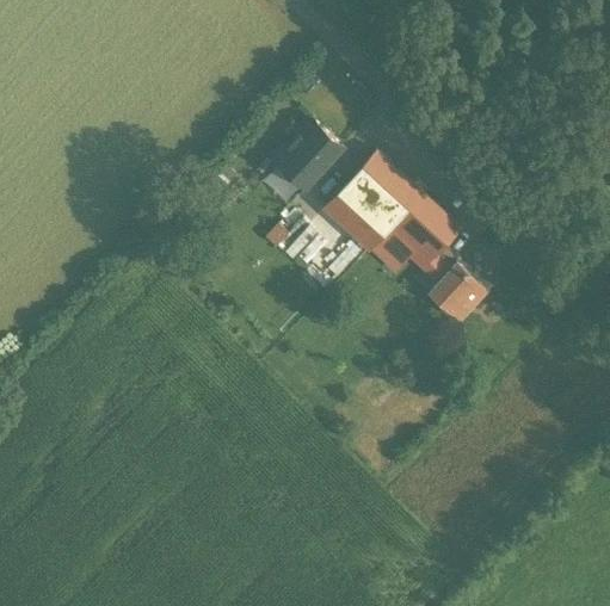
[(313,122),(275,162),(306,191),(344,149),(313,122)]
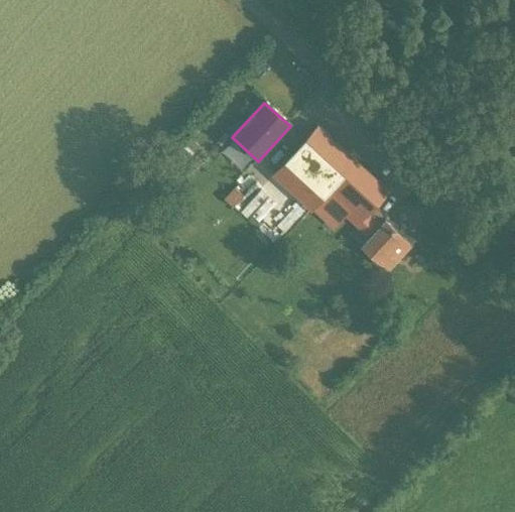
[(318,129),(274,176),(311,211),(356,163),(318,129)]
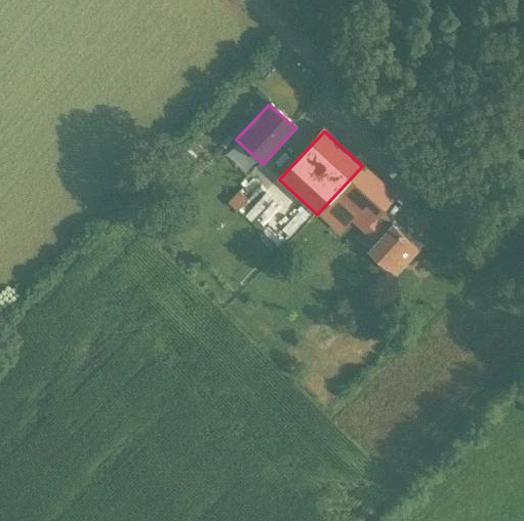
[(375,178),(343,214),(352,223),(376,245),(390,231),(376,217),(395,197),(375,178)]
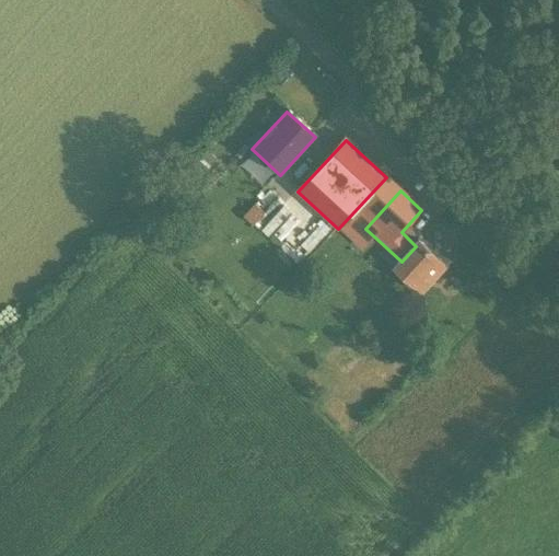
[(274,242),(295,218),(276,201),(265,213),(255,205),(244,217),(274,242)]
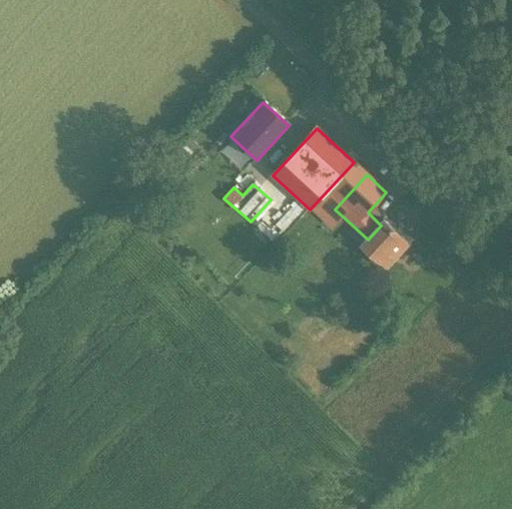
[(386,272),(409,246),(384,222),(381,225),(368,239),(361,247),(386,272)]
